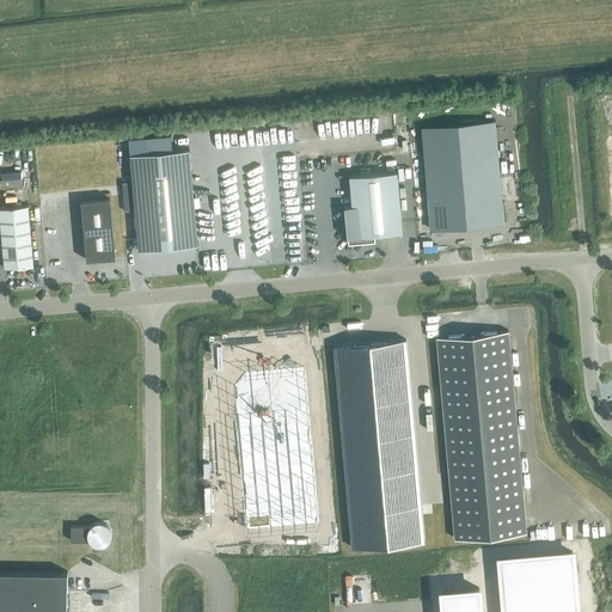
[(430,231),(505,224),(495,121),(421,128),(430,231)]
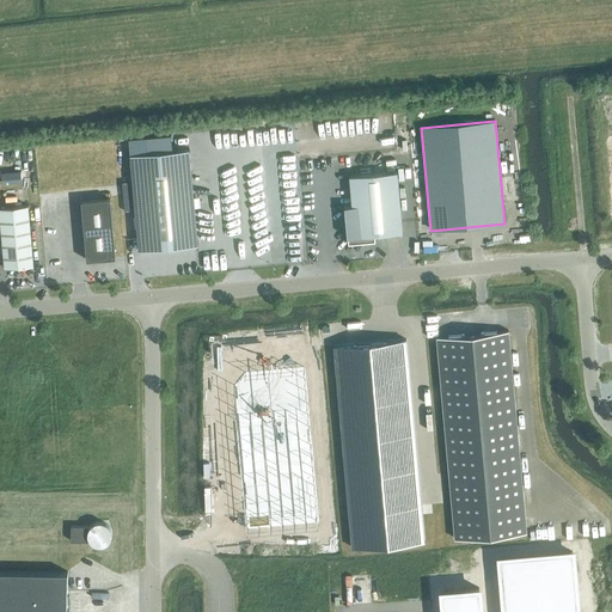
[(171,135),(129,139),(130,154),(139,250),(197,245),(189,150),(172,151),(171,135)]
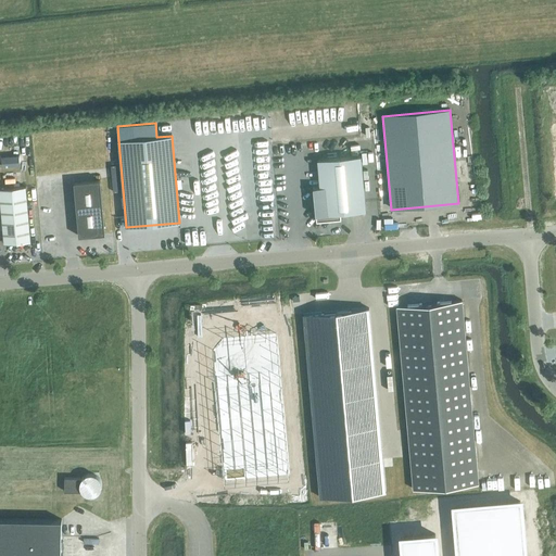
[(19,155),(1,158),(2,167),(20,165),(19,155)]
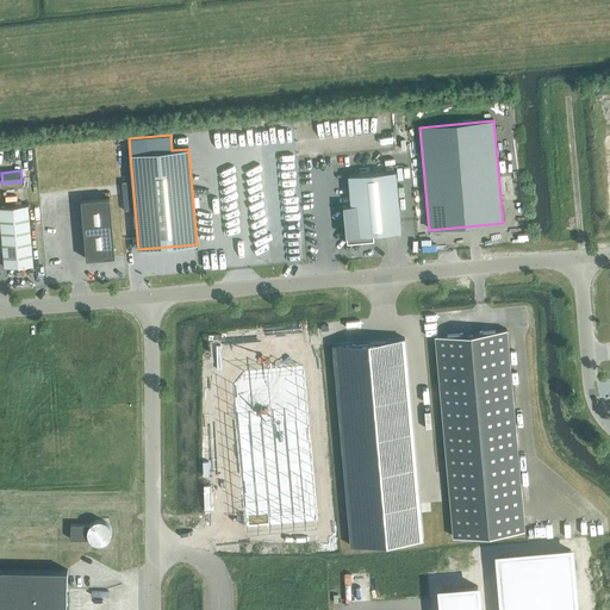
[(352,205),(344,206),(348,242),(373,240),(373,234),(400,231),(396,172),(349,176),(352,205)]
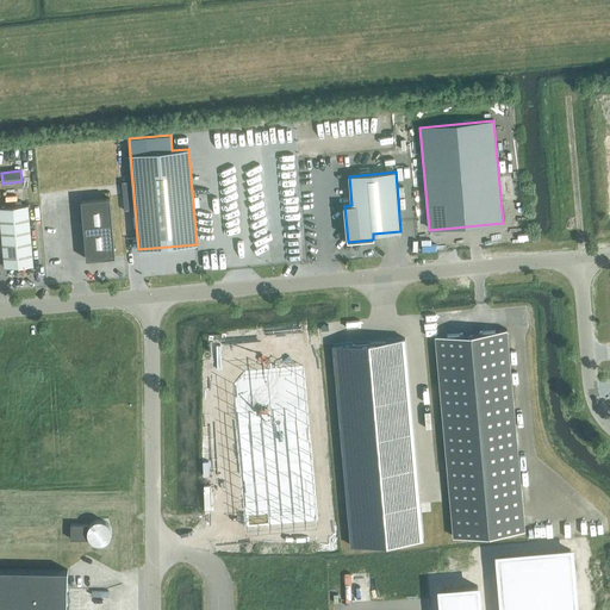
[(86,260),(114,257),(110,198),(81,200),(86,260)]
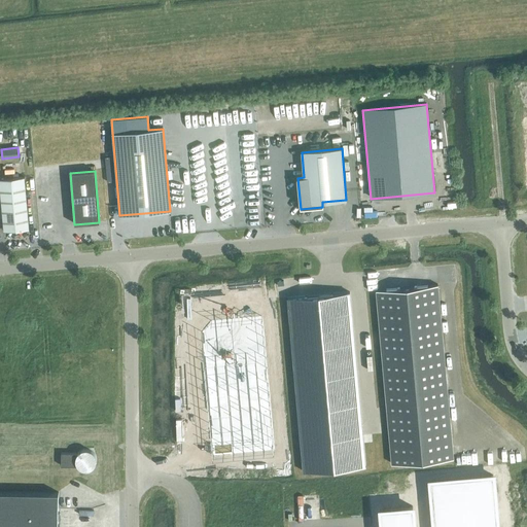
[(0,186),(4,231),(29,229),(24,177),(0,179),(0,186)]
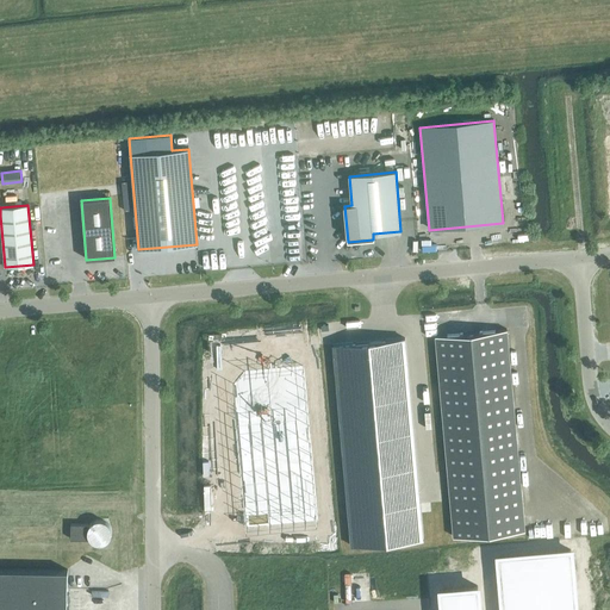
[(454,537),(526,531),(506,330),(435,336),(454,537)]
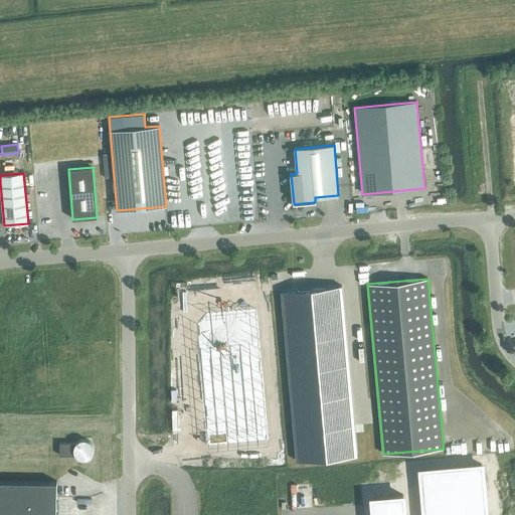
[(342,287),(282,292),(297,462),(357,457),(342,287)]
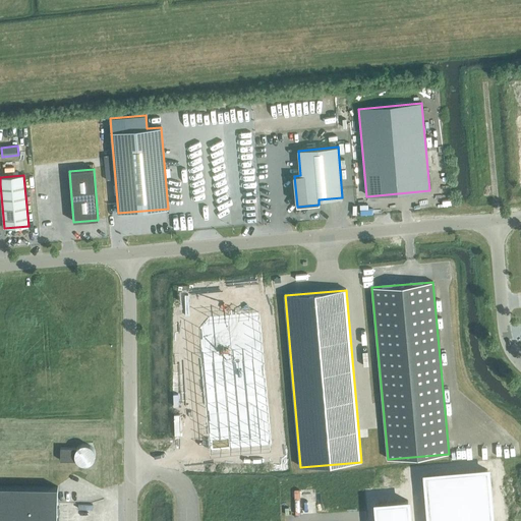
[(248,310),(195,314),(200,367),(203,367),(210,451),(271,446),(258,311),(248,312),(248,310)]
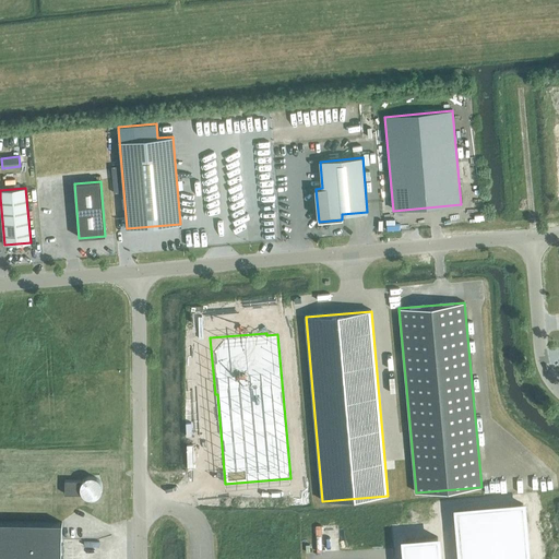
[(97,497),(99,494),(102,490),(102,486),(100,482),(97,479),(94,477),(90,477),(86,478),(83,480),(64,480),(64,495),(83,495),(85,497),(90,498),(93,498),(97,497)]
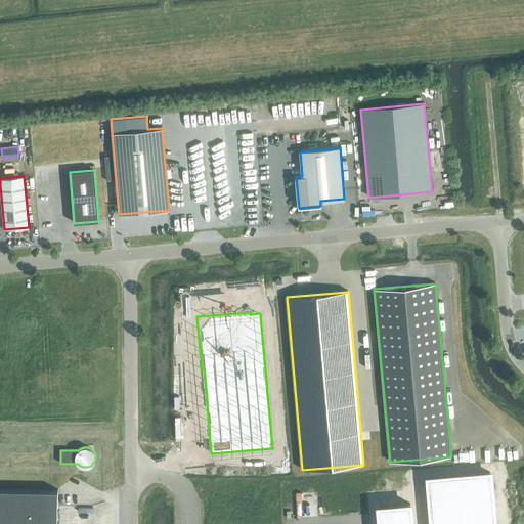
[(492,523),(489,479),(430,484),(432,523),(492,523)]
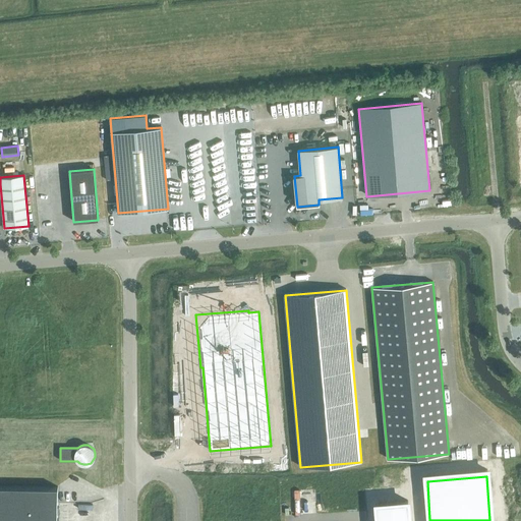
[(0,485),(0,520),(57,520),(58,487),(0,485)]
